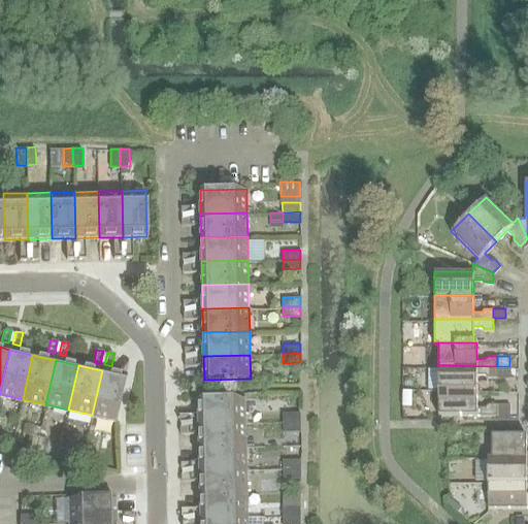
[(488,377),(497,377),(497,366),(438,365),(438,389),(476,390),(476,373),(485,373),(488,377)]
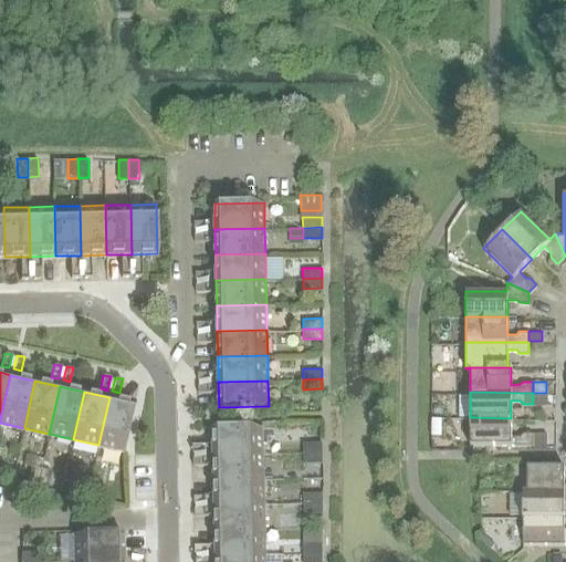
[(533,393),(533,404),(546,404),(546,393),(533,393)]
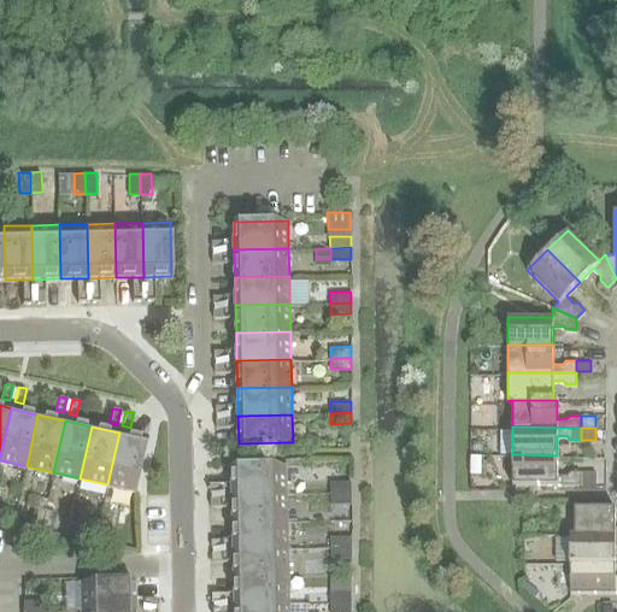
[(135,492),(136,482),(147,439),(119,433),(107,484),(135,492)]
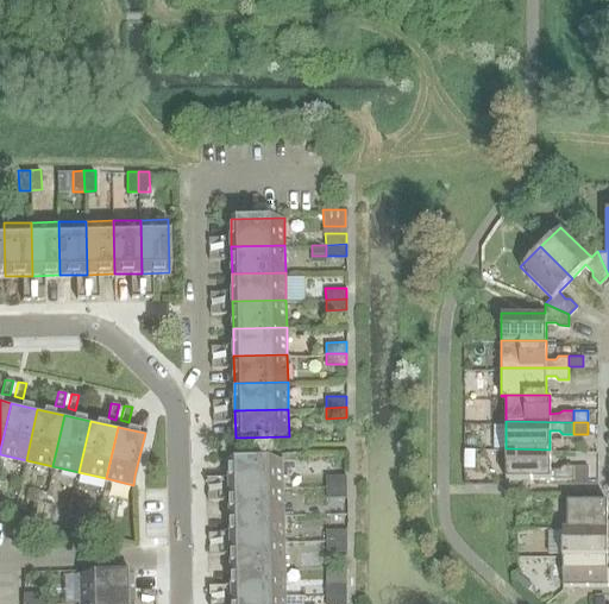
[(550,450),(506,448),(506,477),(573,477),(573,464),(563,464),(559,467),(550,467),(550,450)]
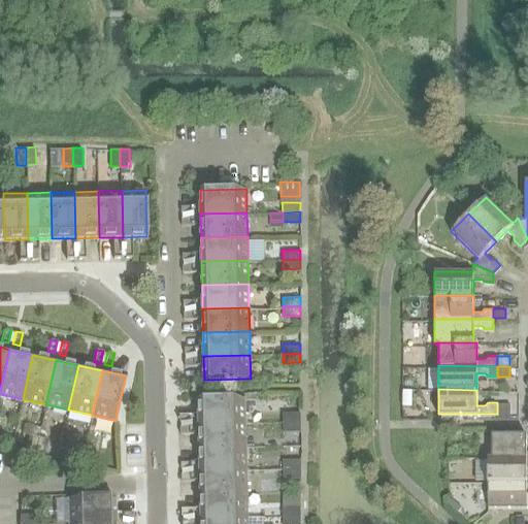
[(199,398),(199,423),(245,422),(244,397),(199,398)]
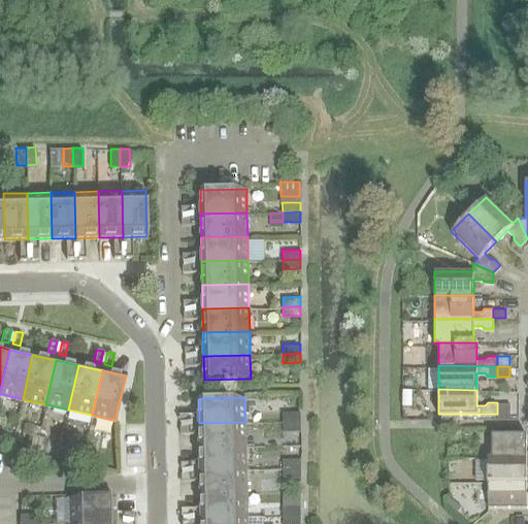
[(497,414),(497,418),(509,417),(509,402),(497,402),(497,414)]
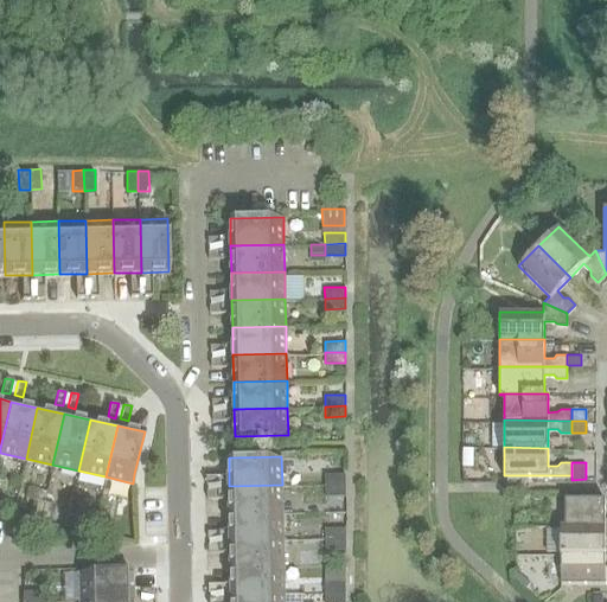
[(325,473),(325,484),(345,484),(345,472),(325,473)]
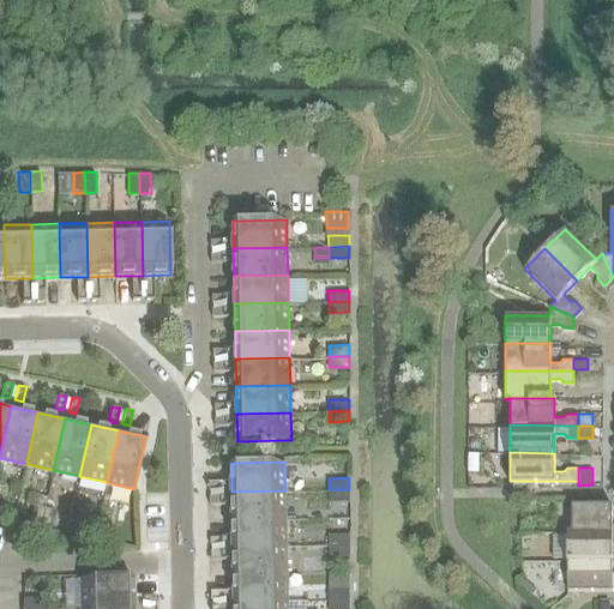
[(349,489),(329,489),(329,500),(349,500),(349,489)]
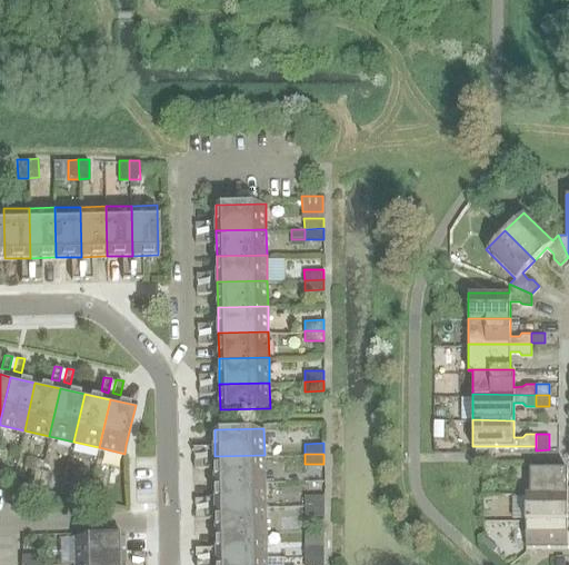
[(215,456),(216,481),(265,481),(265,455),(215,456)]
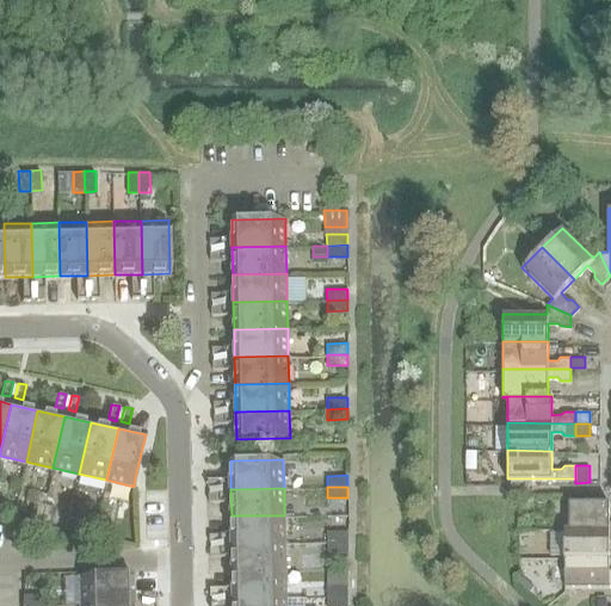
[(29,520),(39,523),(44,504),(34,501),(29,520)]
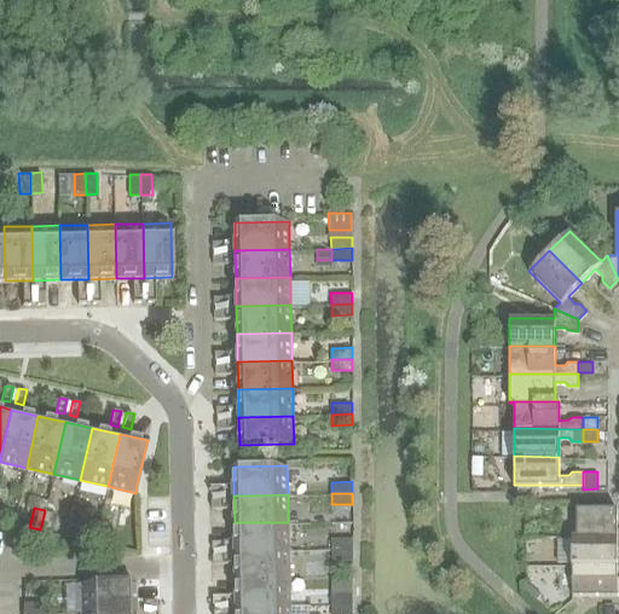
[(576,508),(576,536),(576,537),(618,537),(618,527),(617,528),(617,508),(576,508)]
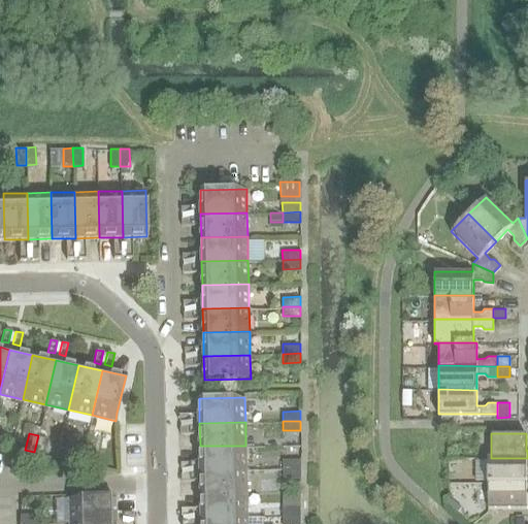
[(38,435),(34,452),(43,455),(47,437),(38,435)]
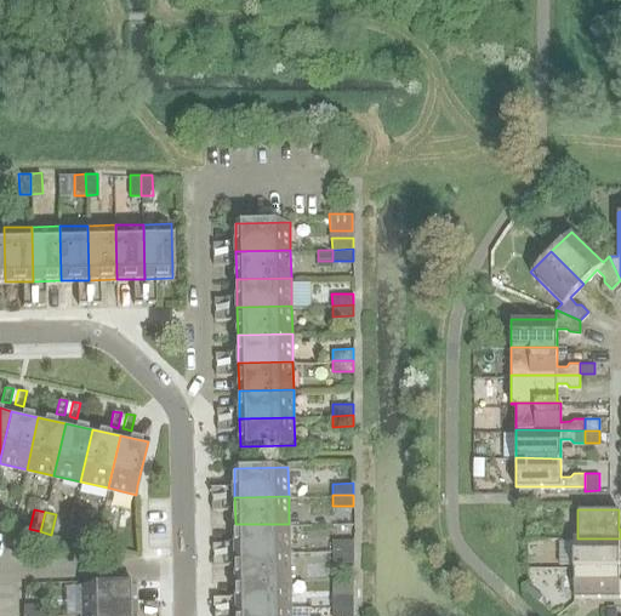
[(83,541),(93,543),(98,524),(87,522),(83,541)]
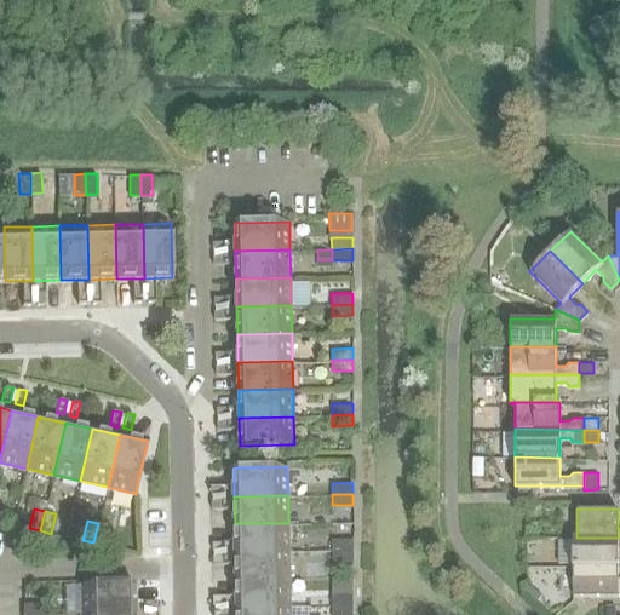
[(98,523),(93,542),(104,546),(109,526),(98,523)]
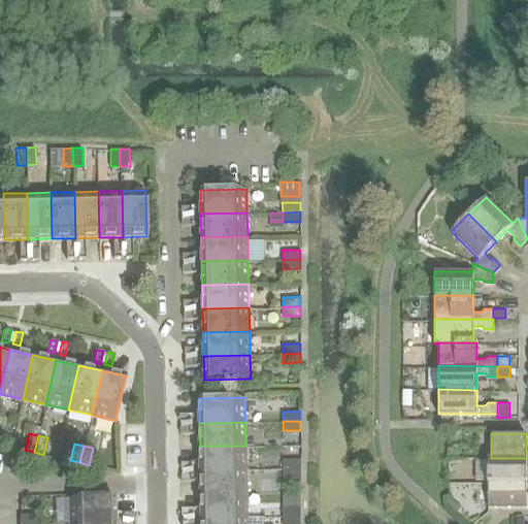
[(200,446),(200,469),(246,468),(245,446),(200,446)]
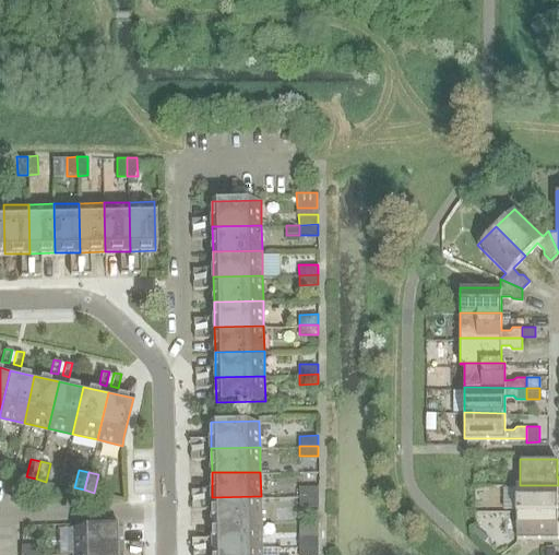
[(516,510),(557,510),(557,493),(558,493),(558,485),(520,485),(520,484),(516,484),(516,510)]
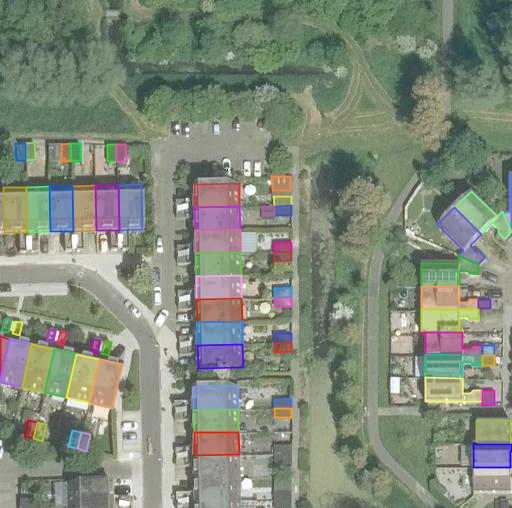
[(274,444),(274,454),(291,453),(291,444),(274,444)]
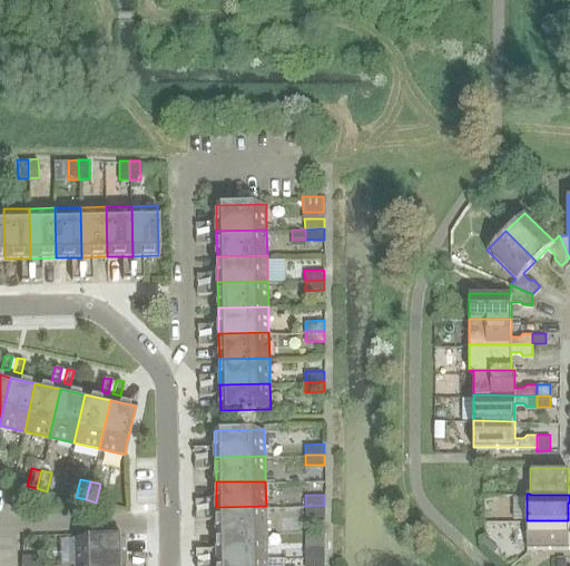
[(324,505),(305,506),(305,516),(324,516),(324,505)]
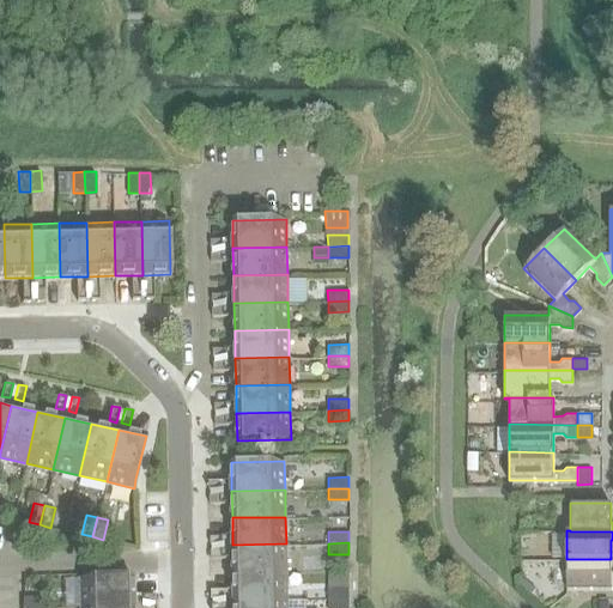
[(232,545),(234,572),(286,571),(286,543),(232,545)]
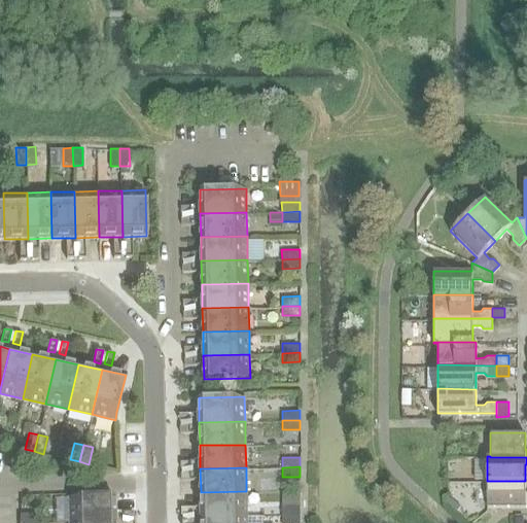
[(525,481),(487,481),(487,506),(505,506),(526,504),(526,491),(525,491),(525,481)]
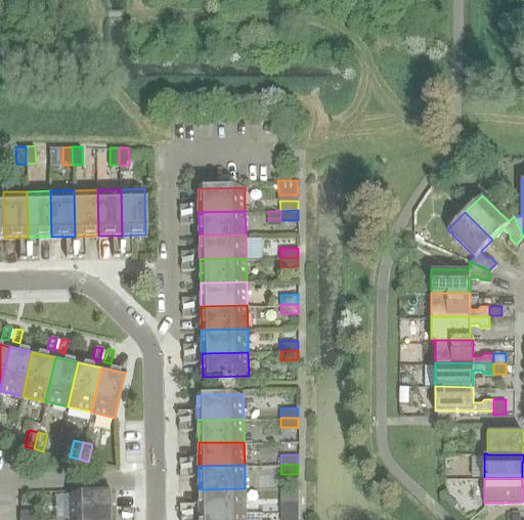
[(280,502),(280,511),(298,511),(298,502),(298,487),(280,487),(280,502)]
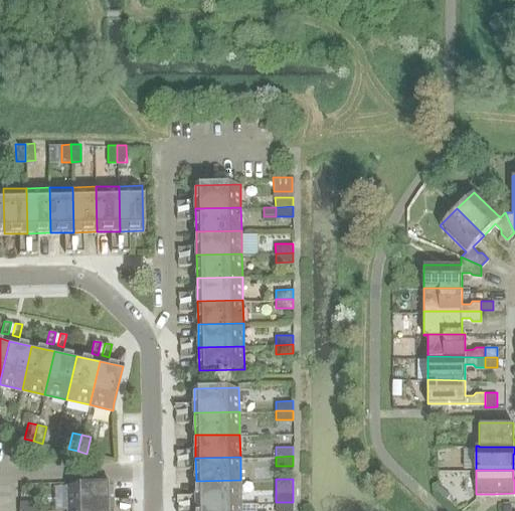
[(196,481),(196,504),(241,503),(240,480),(196,481)]
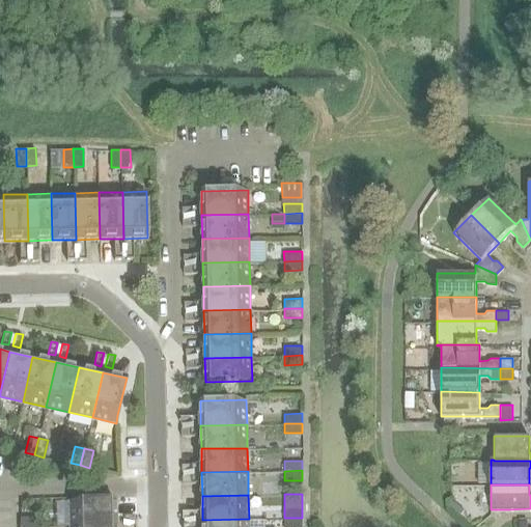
[(68,500),(68,524),(115,523),(114,499),(68,500)]
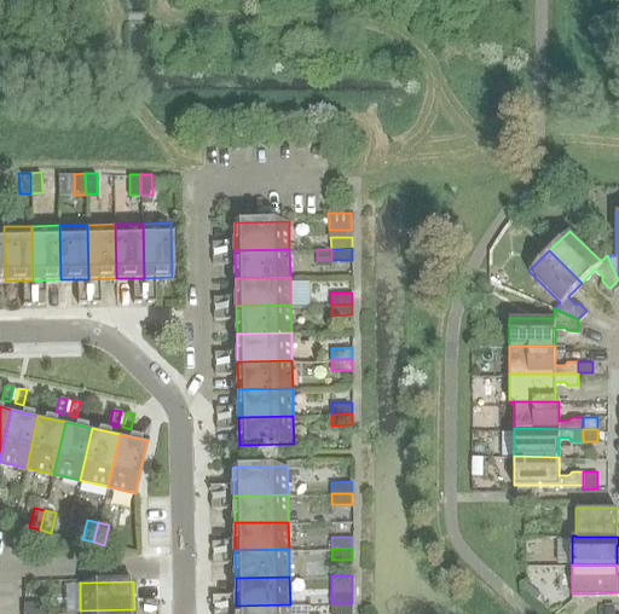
[(23,602),(23,613),(44,612),(44,601),(23,602)]
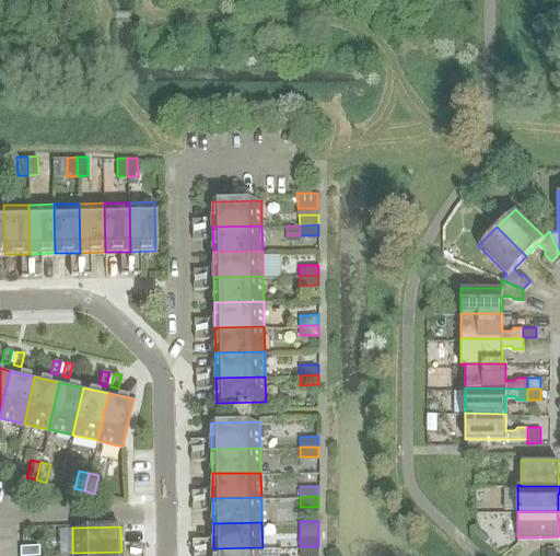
[(318,555),(318,546),(300,546),(300,555),(318,555)]
